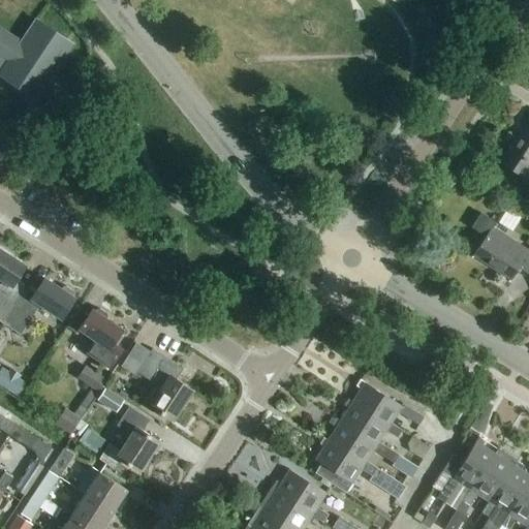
[(21,43),(0,30),(0,76),(35,100),(71,44),(35,22),(21,43)]
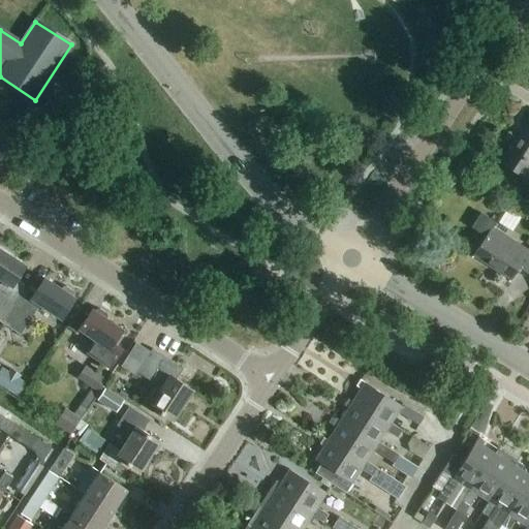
[(528,119),(499,165),(528,184),(528,119)]
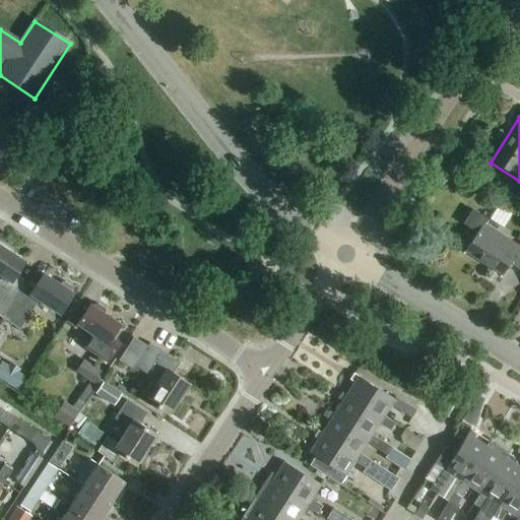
[(519,247),(519,248),(483,224),(486,219),(473,210),(464,224),(477,234),(463,256),(501,280),(510,266),(519,272),(519,247)]
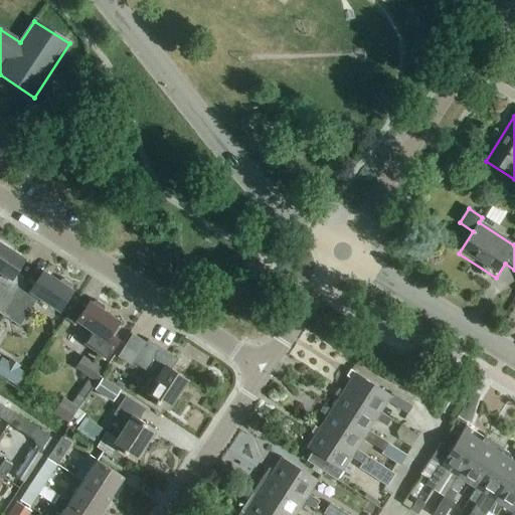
[(0,310),(4,313),(24,281),(16,276),(25,262),(0,244),(0,273),(3,276),(0,280),(0,310)]
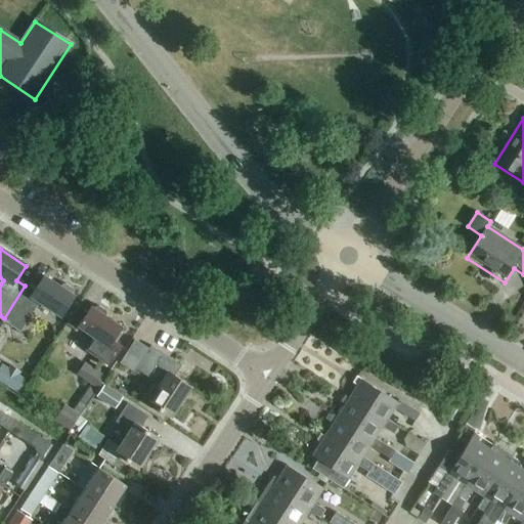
[(25,286),(4,318),(22,330),(39,304),(60,318),(75,297),(73,296),(74,294),(74,291),(66,286),(62,287),(60,289),(44,277),(35,292),(25,286)]
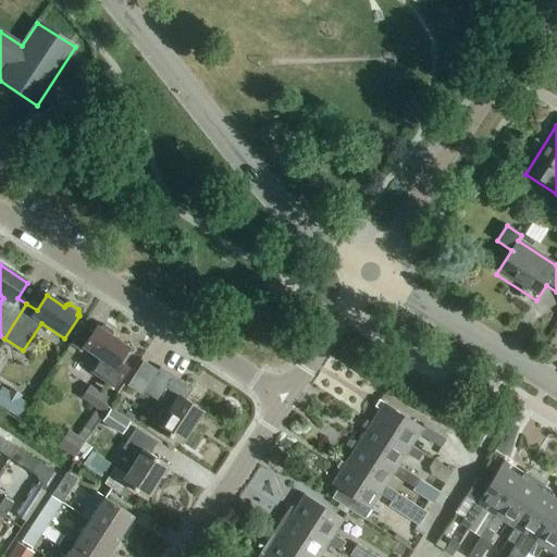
[(113,332),(106,326),(102,327),(101,330),(98,327),(87,344),(77,337),(71,347),(81,354),(83,349),(85,350),(86,349),(100,359),(91,373),(115,388),(128,369),(121,362),(130,349),(112,337),(113,335),(113,332)]
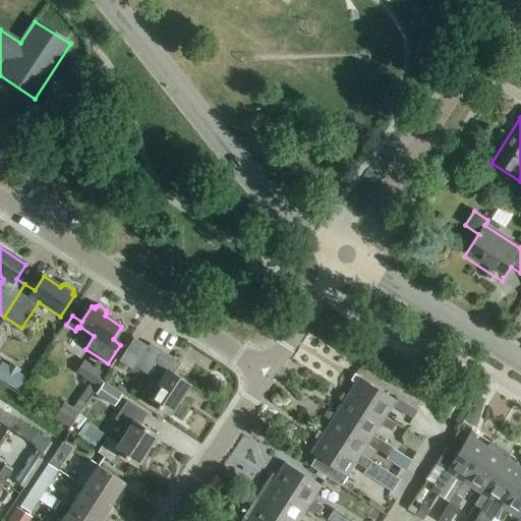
[(148,348),(135,339),(119,362),(132,371),(135,367),(159,383),(148,400),(170,415),(189,386),(173,374),(180,364),(151,344),(148,348)]
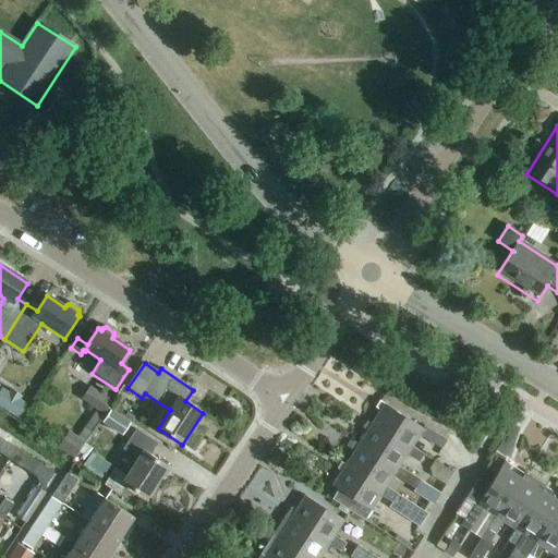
[(91,387),(82,399),(97,410),(104,414),(109,407),(112,401),(91,387)]
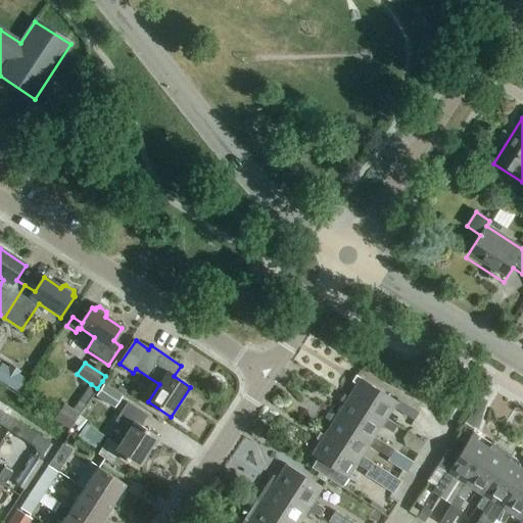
[(385,424),(386,422),(394,410),(414,422),(419,414),(398,400),(396,403),(357,378),(343,398),(385,424)]
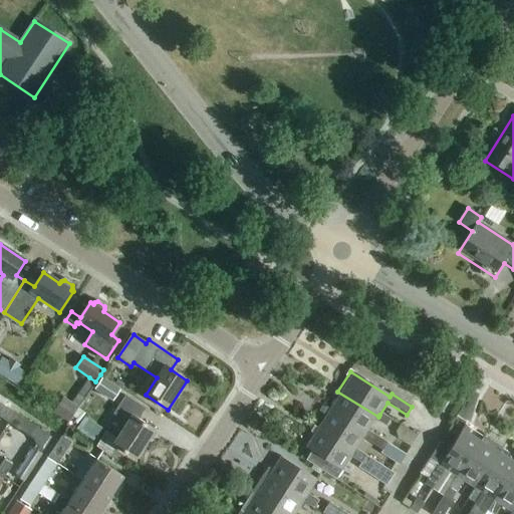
[(93,389),(112,401),(119,390),(100,377),(93,389)]
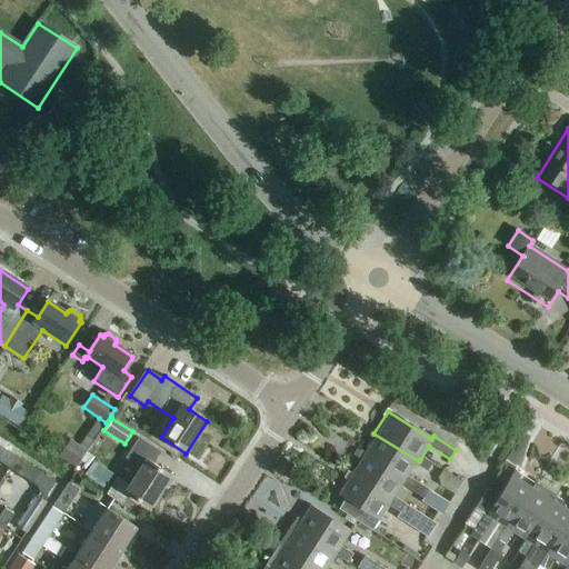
[(431,466),(420,459),(419,461),(373,433),(360,453),(406,481),(408,479),(416,466),(427,473),(431,466)]
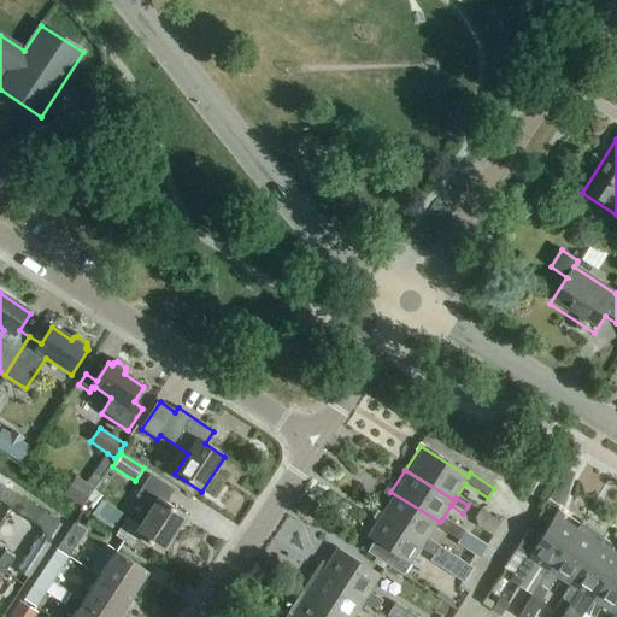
[(162,552),(186,517),(165,504),(174,492),(151,476),(136,498),(153,509),(140,528),(128,519),(115,539),(133,551),(141,539),(162,552)]
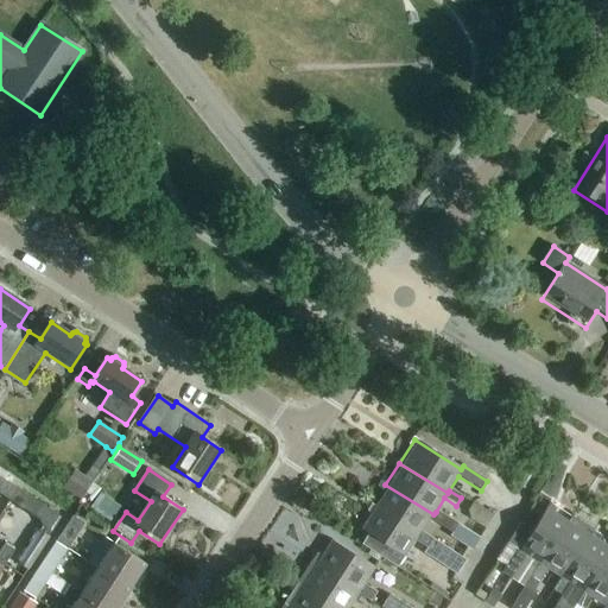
[(65,488),(64,489),(80,500),(80,499),(84,492),(90,483),(92,482),(84,477),(76,472),(75,473),(65,488)]
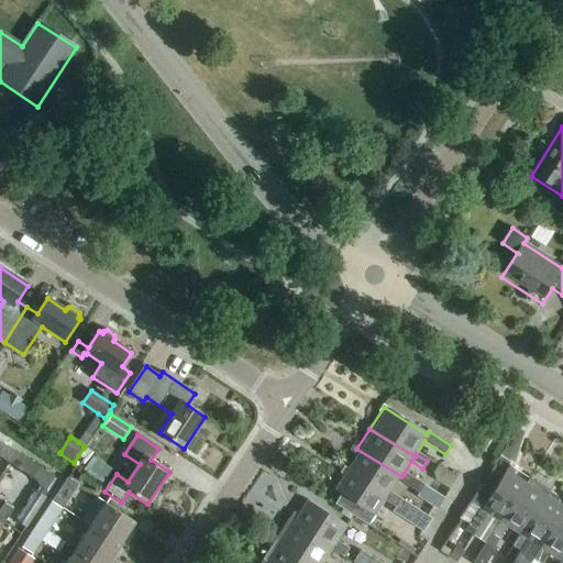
[(0,456),(9,463),(15,453),(0,442),(0,456)]
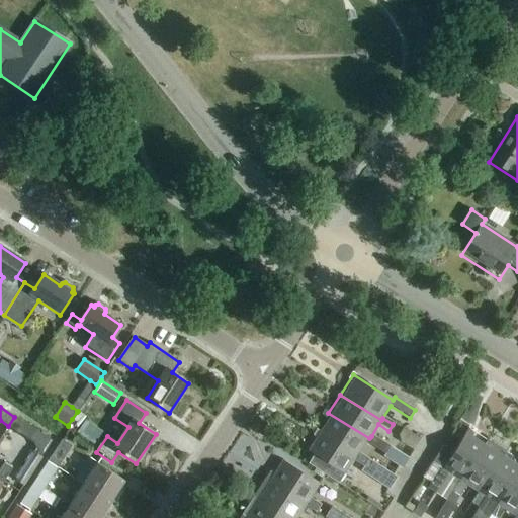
[(391,448),(371,436),(369,438),(328,413),(317,431),(357,457),(358,454),(366,443),(385,455),(391,448)]
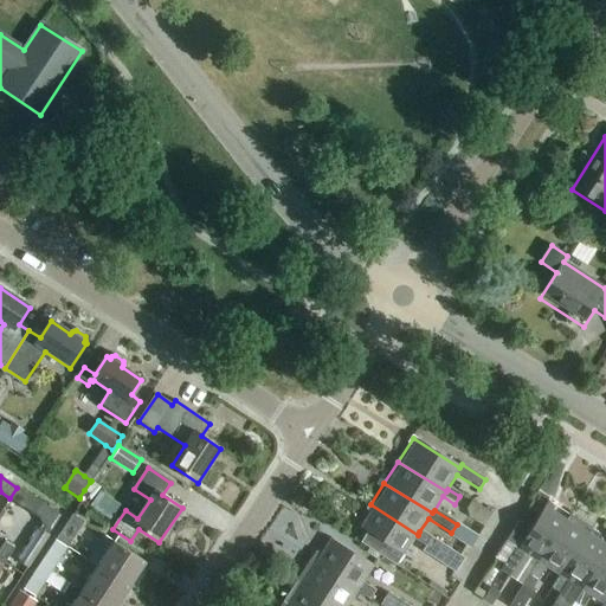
[(17,488),(10,498),(55,527),(62,516),(17,488)]
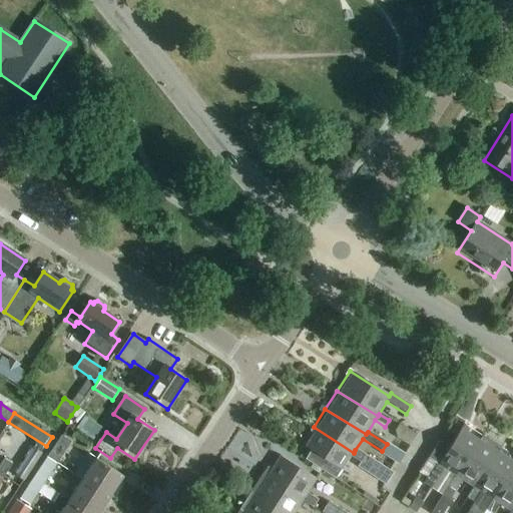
[(94,444),(103,431),(84,419),(76,432),(94,444)]
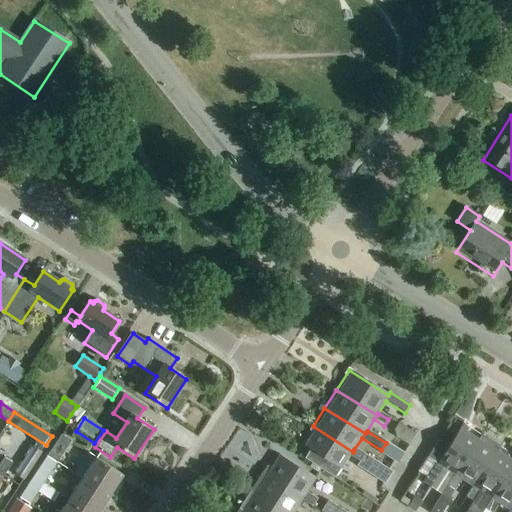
[(443,467),(455,475),(456,476),(481,438),(468,430),(470,427),(464,424),(449,448),(439,442),(429,458),(436,462),(427,475),(423,483),(430,487),(443,467)]
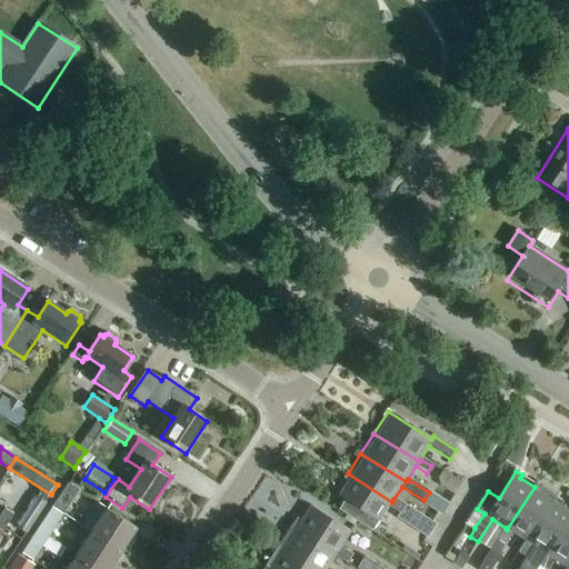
[(406,507),(393,499),(392,502),(348,473),(333,495),(343,501),(340,508),(375,529),(388,508),(400,516),(397,521),(428,540),(437,526),(406,507)]
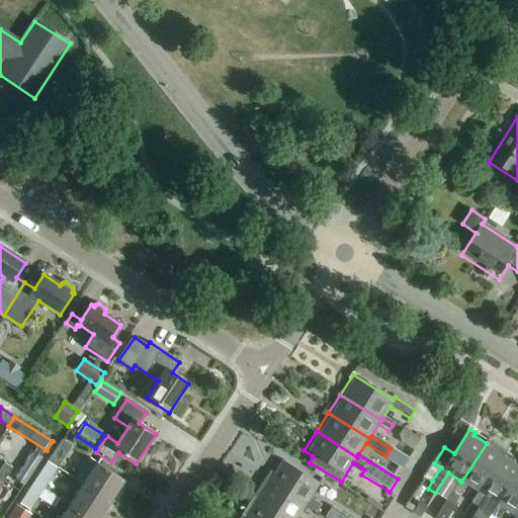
[(482,494),(507,452),(488,440),(487,443),(461,482),(460,481),(453,492),(459,496),(467,485),(479,492),(482,494)]
